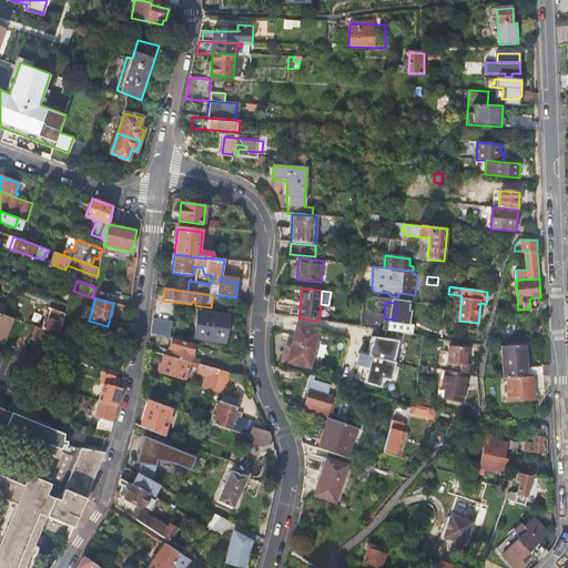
[(50,318),(63,322),(67,311),(52,307),(50,318)]
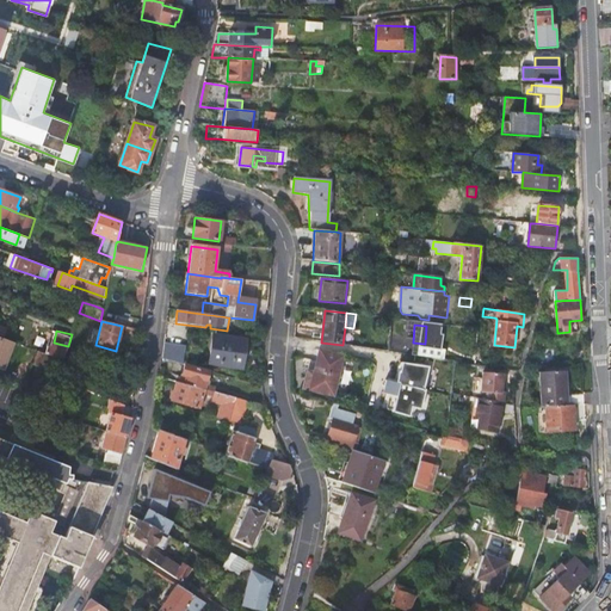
[(246,347),(247,340),(213,335),(209,364),(242,369),(248,347),(246,347)]
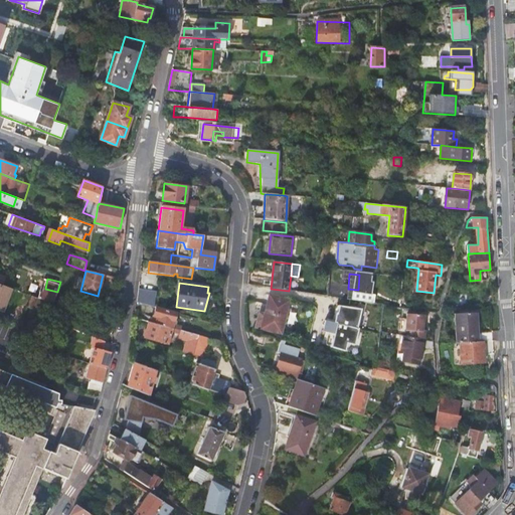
[(0,311),(4,313),(13,289),(0,284),(0,311)]
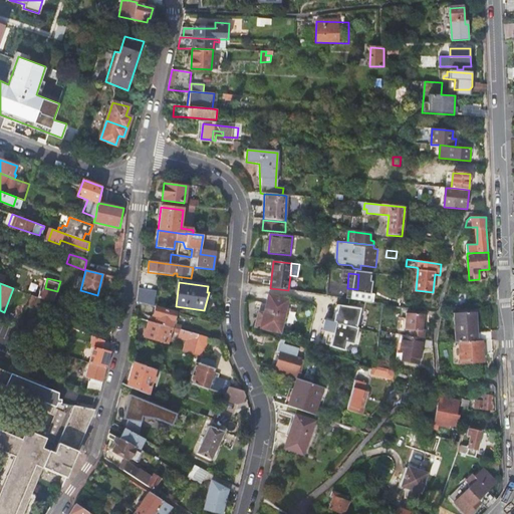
[(148,291),(146,304),(153,306),(155,292),(148,291)]
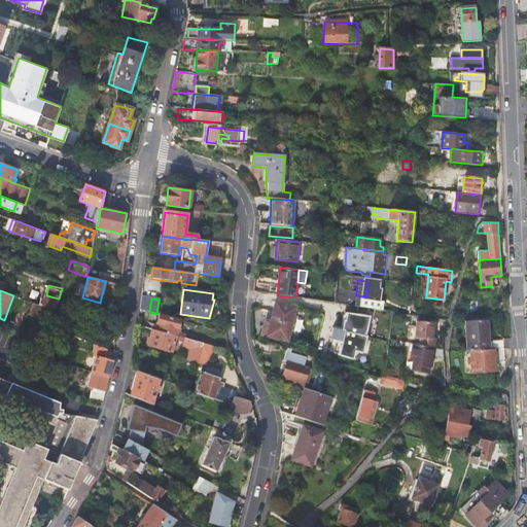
[(39,306),(45,308),(55,311),(57,305),(41,300),(39,306)]
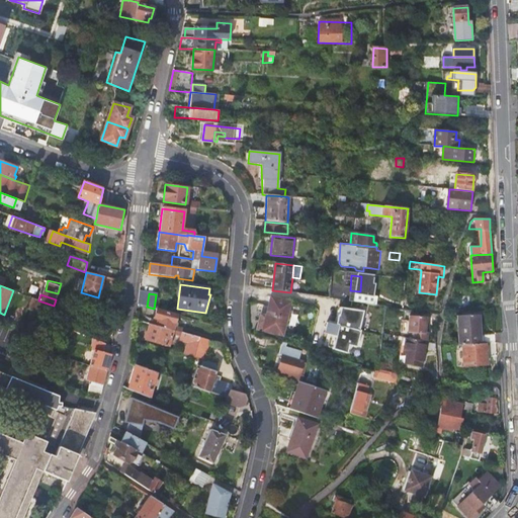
[(421,307),(422,298),(410,296),(408,305),(421,307)]
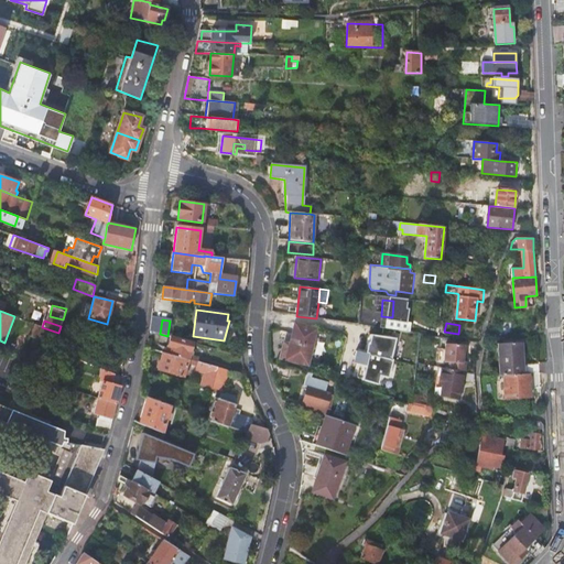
[(34,324),(29,336),(44,342),(49,329),(42,327),(34,324)]
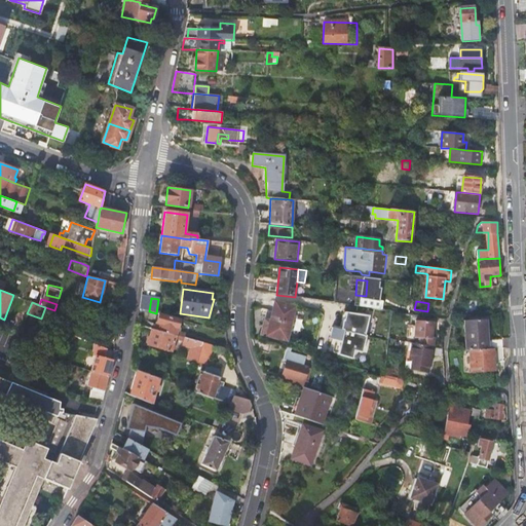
[(287,341),(296,307),(275,302),(270,321),(265,320),(262,335),(287,341)]
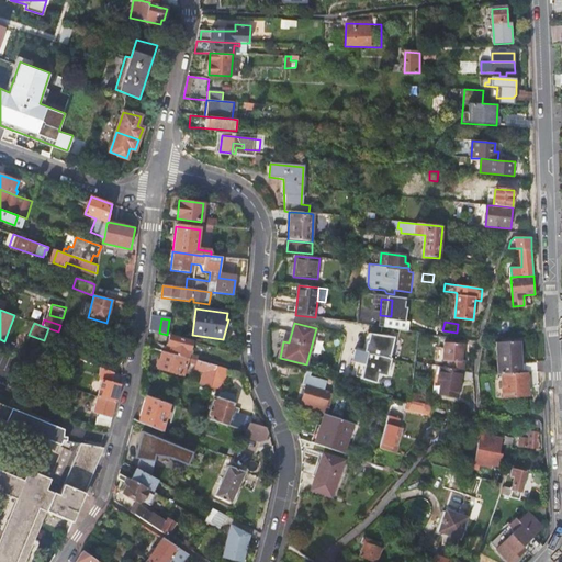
[(188,358),(192,343),(169,336),(166,351),(188,358)]
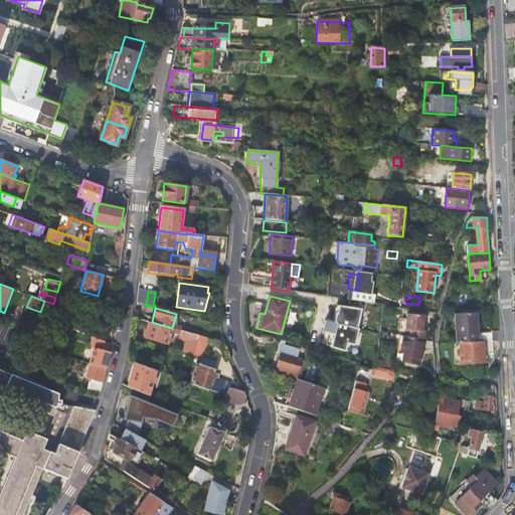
[(451,341),(451,342),(460,342),(473,341),(471,312),(449,313),(449,314),(452,314),(453,341),(451,341)]
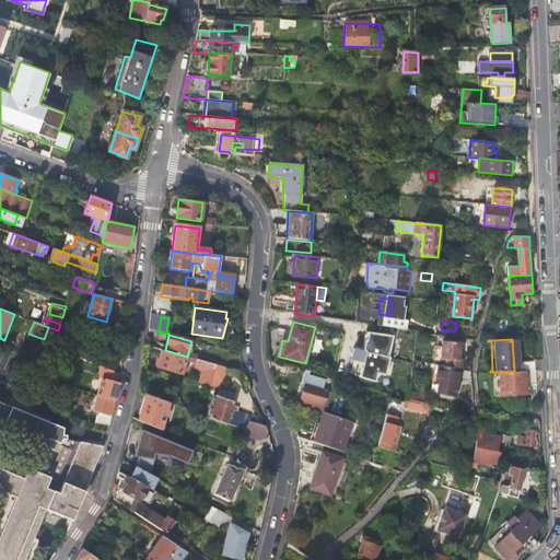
[(462,369),(464,369),(464,359),(462,359),(462,354),(459,354),(461,343),(443,341),(443,347),(438,347),(436,359),(434,359),(433,363),(440,365),(462,369)]
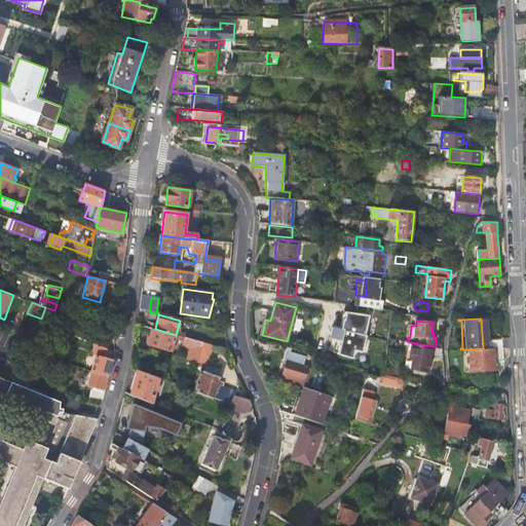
[(175,340),(176,335),(155,329),(151,328),(147,344),(171,351),(175,340)]
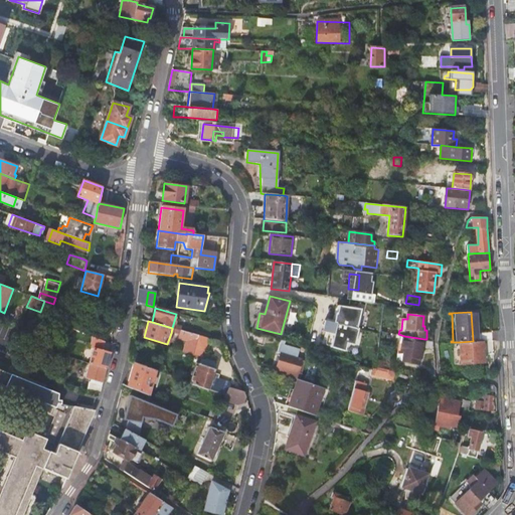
[(198,335),(181,331),(179,335),(179,337),(186,339),(183,352),(192,354),(198,335)]
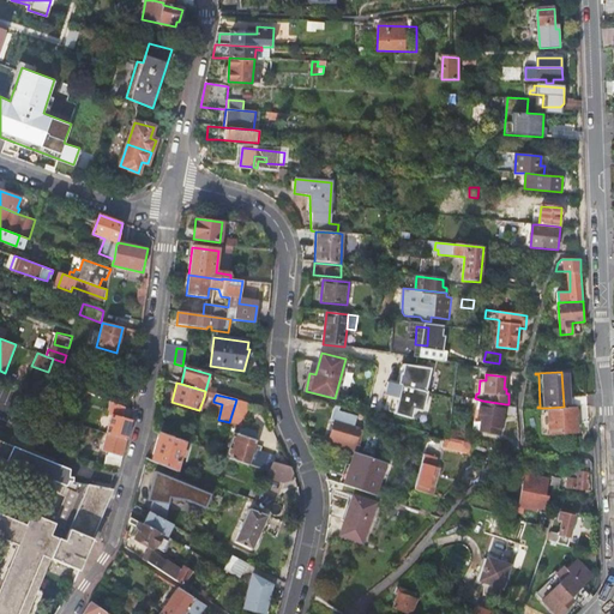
[(236,399),(229,422),(242,426),(248,403),(236,399)]
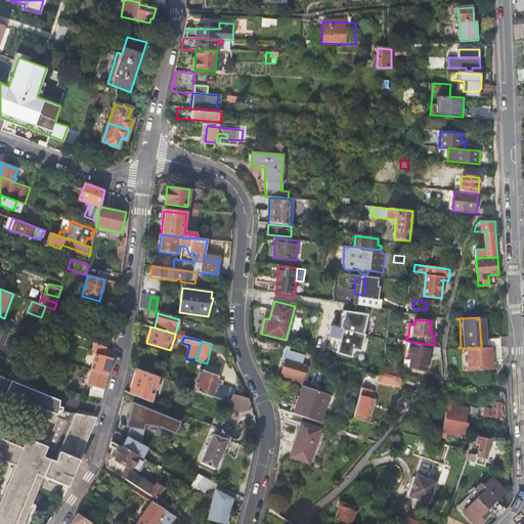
[(345,353),(348,342),(342,341),(339,352),(345,353)]
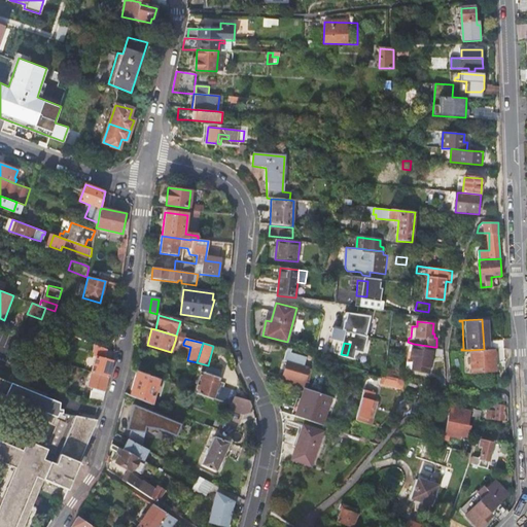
[(434,347),(414,344),(412,359),(415,359),(413,369),(430,372),(434,347)]
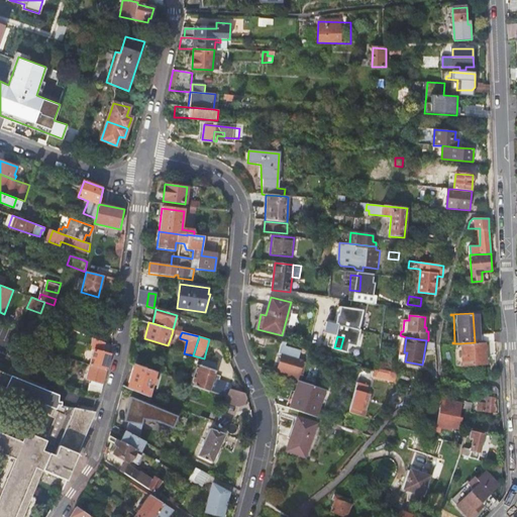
[(95,339),(89,365),(106,370),(106,369),(110,356),(110,355),(102,353),(104,343),(95,339)]
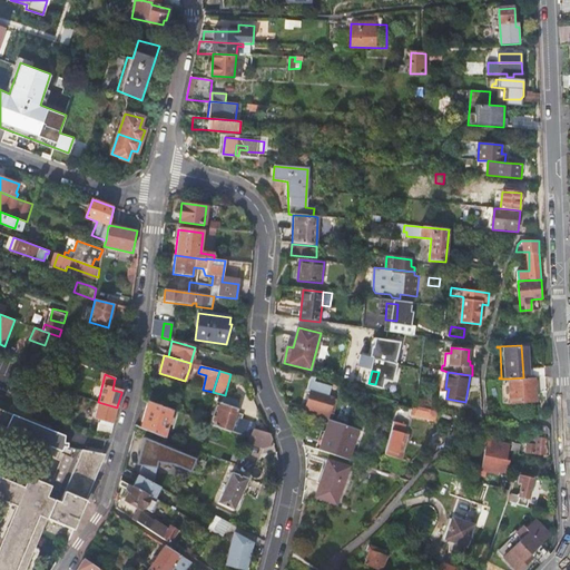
[(537,401),(536,377),(523,377),(509,379),(510,402),(537,401)]
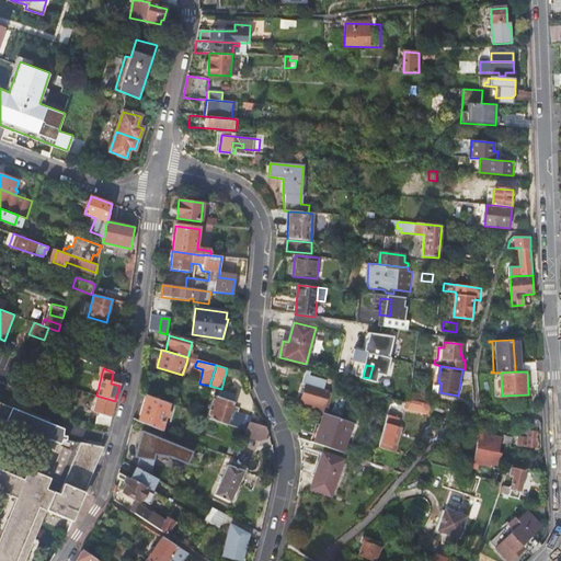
[(335,382),(325,379),(323,386),(333,389),(335,382)]
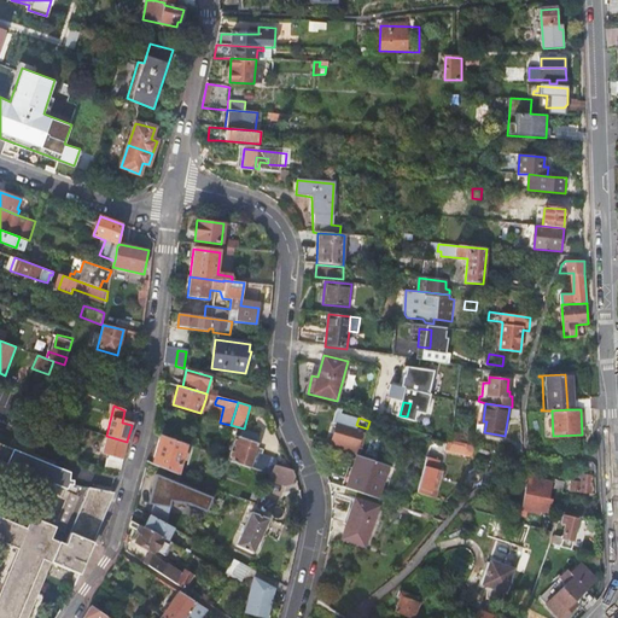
[(361,455),(366,435),(338,426),(333,441),(337,442),(336,444),(361,455)]
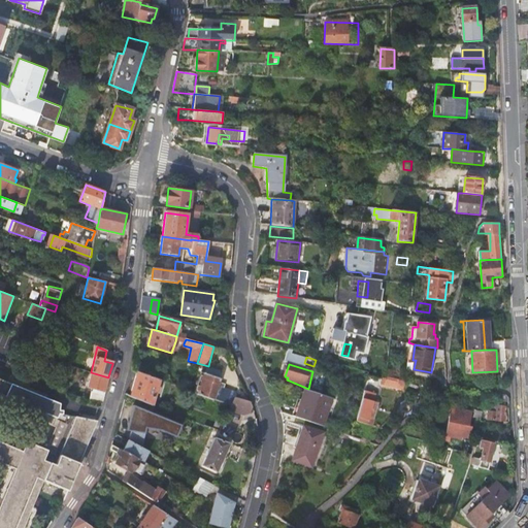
[(201,372),(195,393),(230,405),(234,397),(235,397),(236,392),(226,388),(227,385),(219,383),(222,372),(210,368),(209,370),(206,368),(204,373),(201,372)]
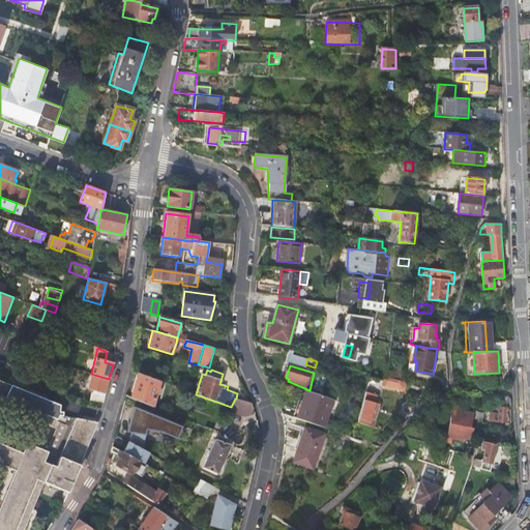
[(109,379),(91,374),(87,389),(105,394),(109,379)]
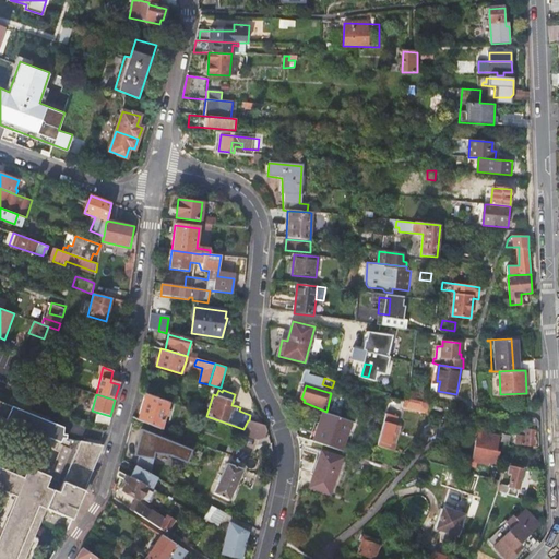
[(145,394),(138,419),(161,429),(168,402),(145,394)]
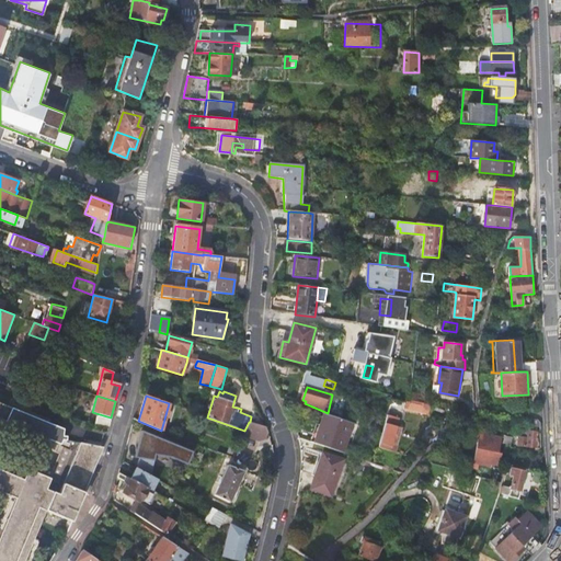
[(402,408),(403,400),(392,398),(391,407),(402,408)]
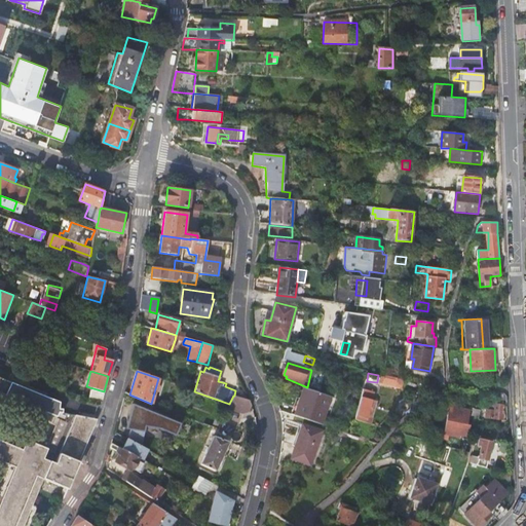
[(398,385),(399,377),(385,374),(384,382),(398,385)]
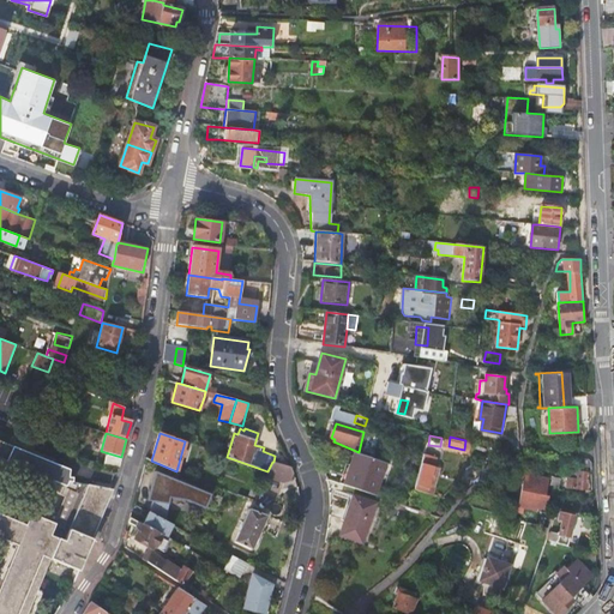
[(0,537),(16,545),(0,584),(0,613),(25,613),(48,558),(72,567),(68,579),(73,581),(112,489),(67,481),(70,469),(0,440),(0,537)]
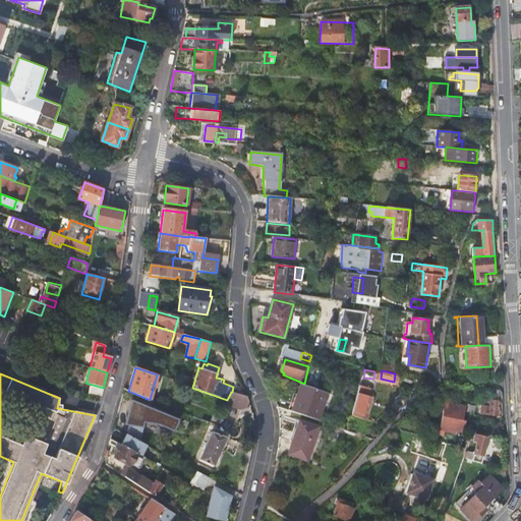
[(301,384),(292,412),(319,420),(328,393),(301,384)]
